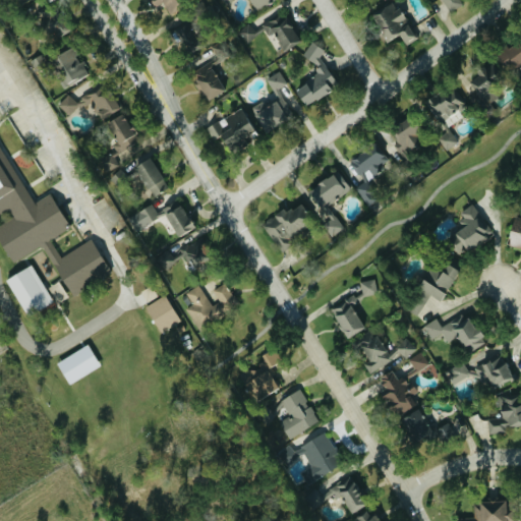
[(151,0),(154,7),(162,4),(168,16),(184,8),(180,0),(151,0)]
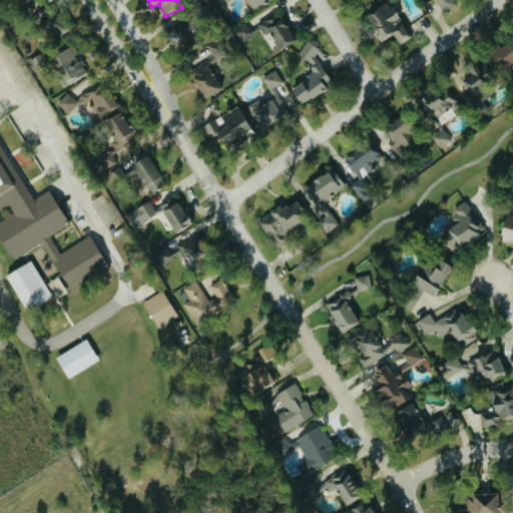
[(245,0),(251,8),(264,0),(245,0)]
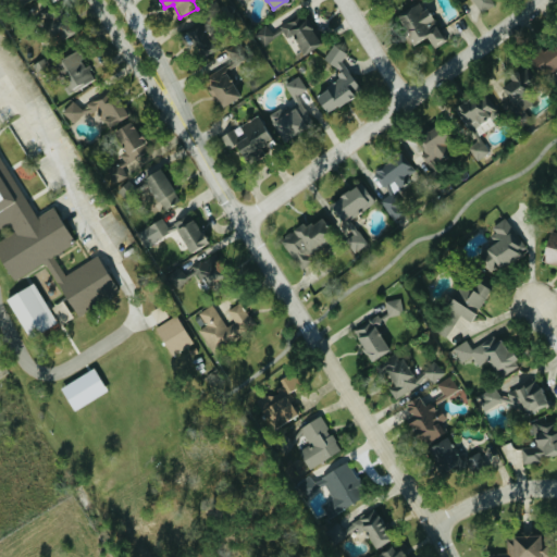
[(475,0),(481,12),(495,5),(492,0),(475,0)]
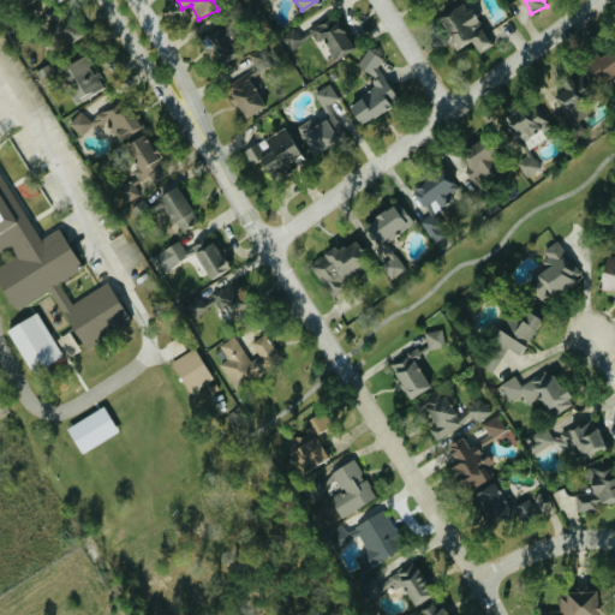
[(491,47),(469,1),(439,17),(455,51),(473,41),(479,53),(491,47)]
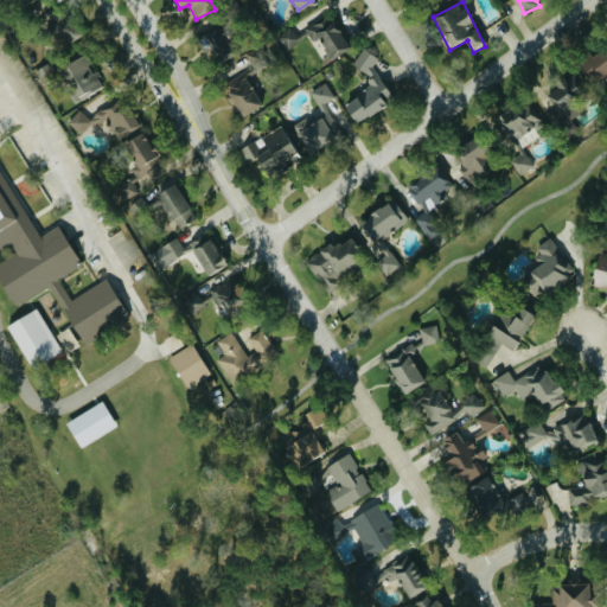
[(280,34),(287,49),(310,37),(312,40),(319,37),(330,59),(350,49),(333,16),(295,36),(292,29),(280,34)]
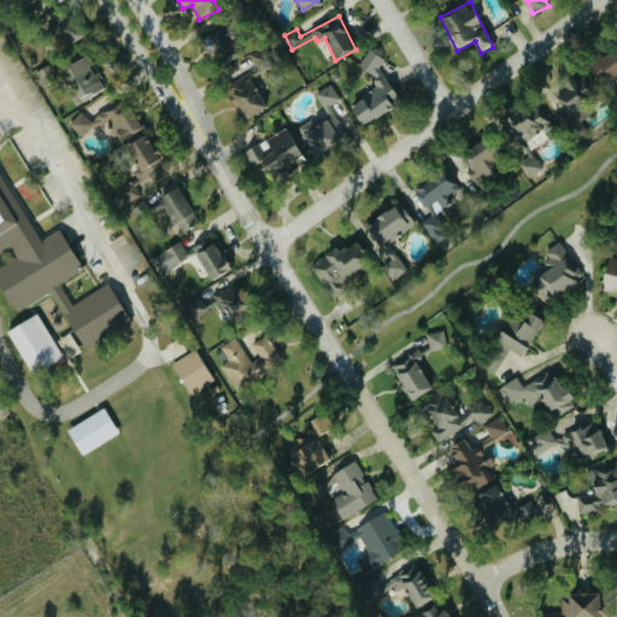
[(201,39),(217,65),(238,52),(221,27),(201,39)]
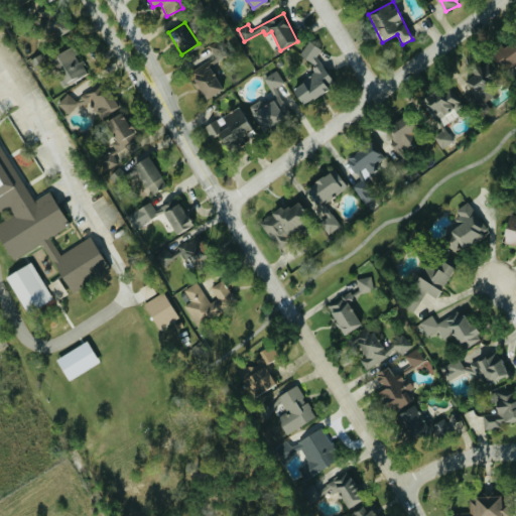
[(303,107),(336,83),(315,55),(321,51),(314,40),(300,50),(316,72),(291,91),(303,107)]
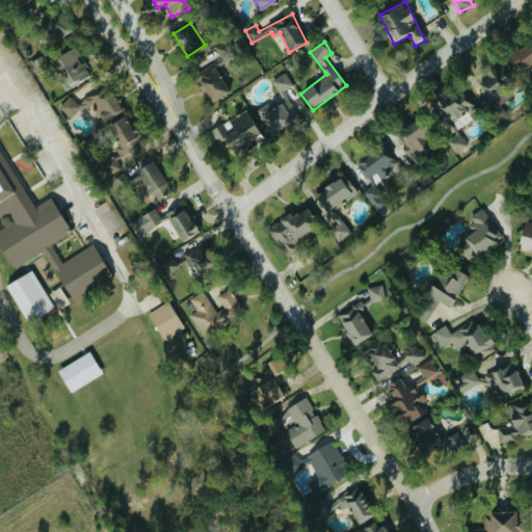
[(57,55),(67,85),(90,78),(85,62),(79,63),(75,50),(57,55)]
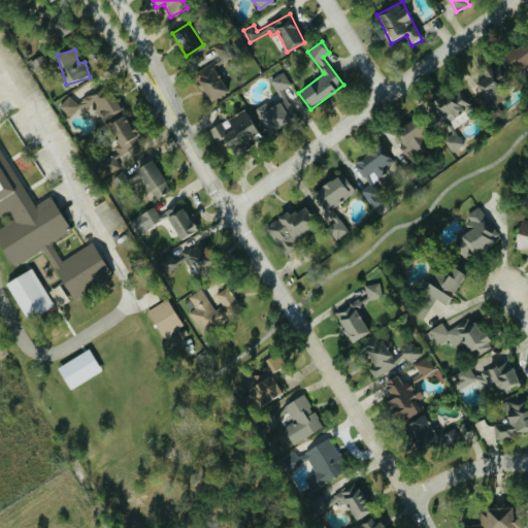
[(509,77),(497,62),(476,77),(473,74),(466,80),(481,99),(509,77)]
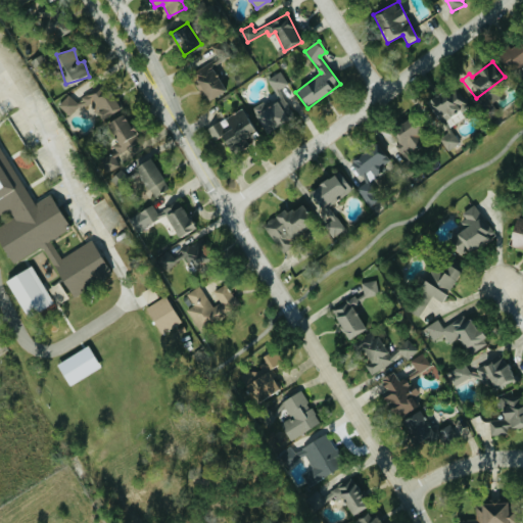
[(193,73),(207,101),(225,92),(210,63),(193,73)]
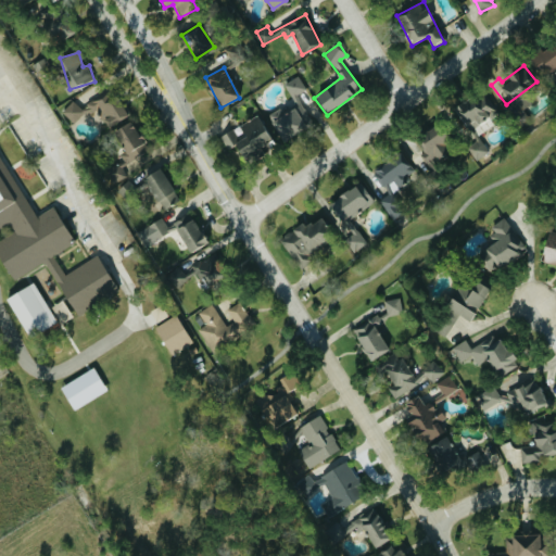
[(307,89),(300,75),(285,84),(298,105),(283,113),(281,108),(267,115),(281,141),(314,124),(298,95),(307,89)]
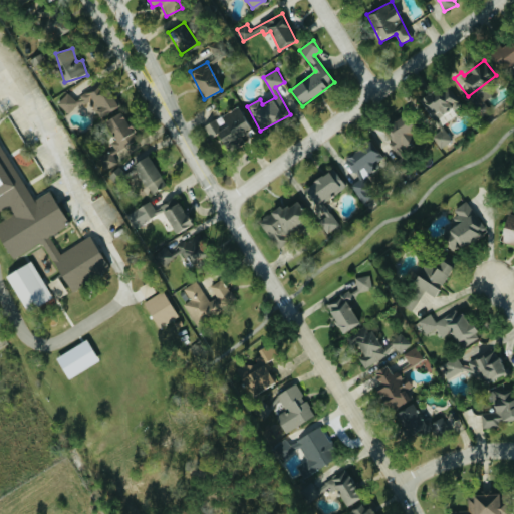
[(421,99),(434,120),(460,103),(448,83),(421,99)]
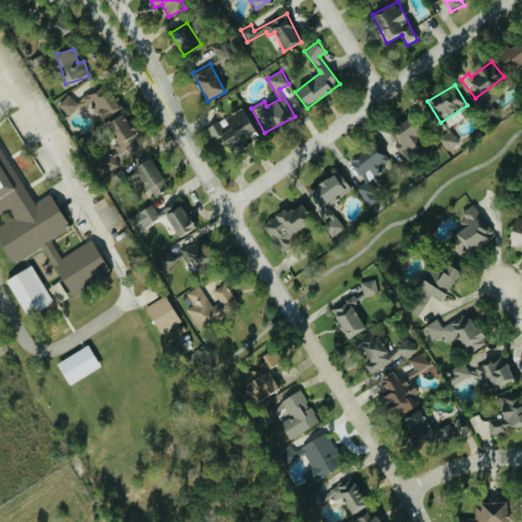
[(86,95),(95,120),(118,111),(109,87),(86,95)]
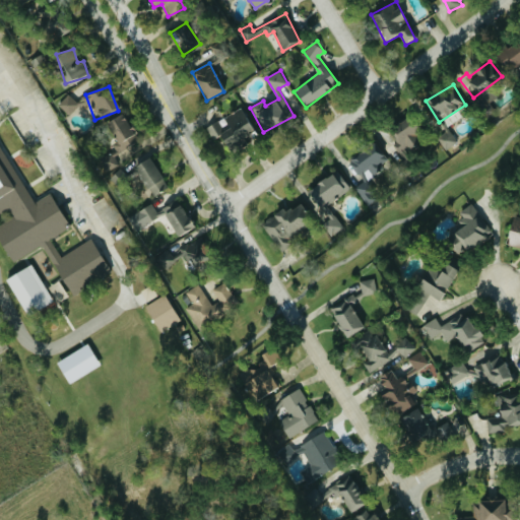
[(69,115),(79,106),(68,94),(58,104),(69,115)]
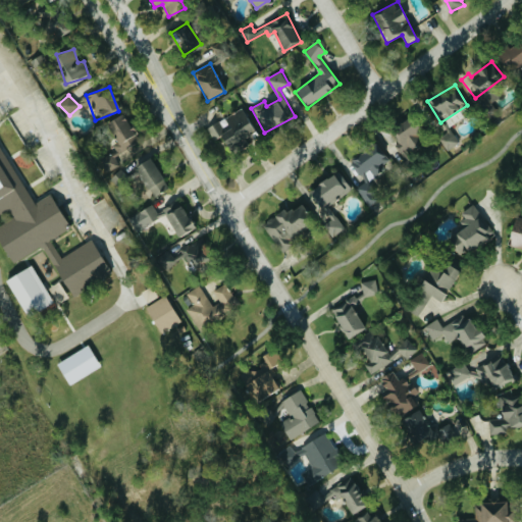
[(213,140),(220,136),(229,153),(248,144),(244,137),(255,132),(243,108),(221,119),(207,127),(213,140)]
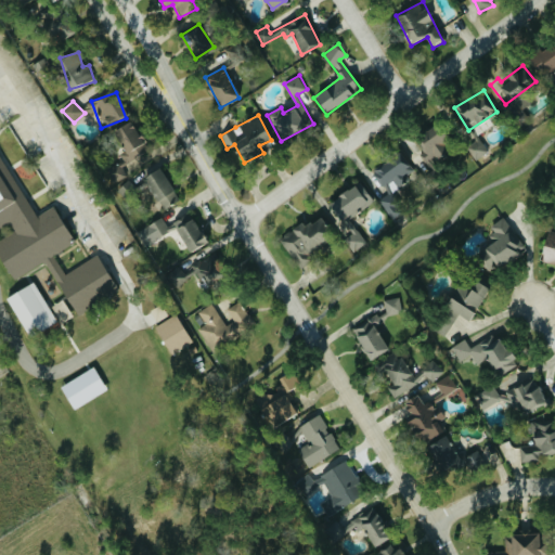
[(428,164),(451,153),(438,126),(416,136),(428,164)]
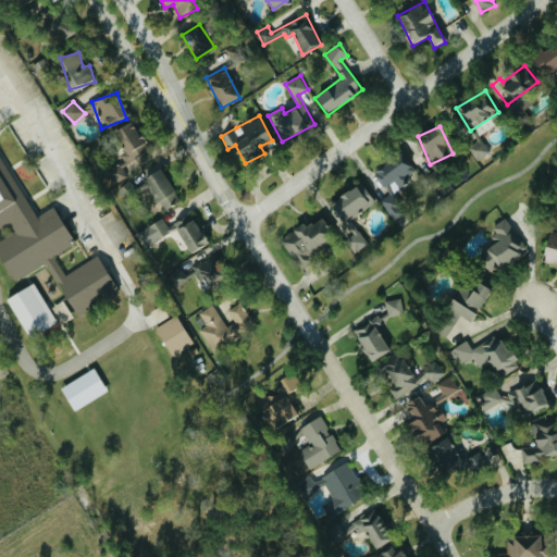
[(477,161),(490,152),(481,138),(468,147),(477,161)]
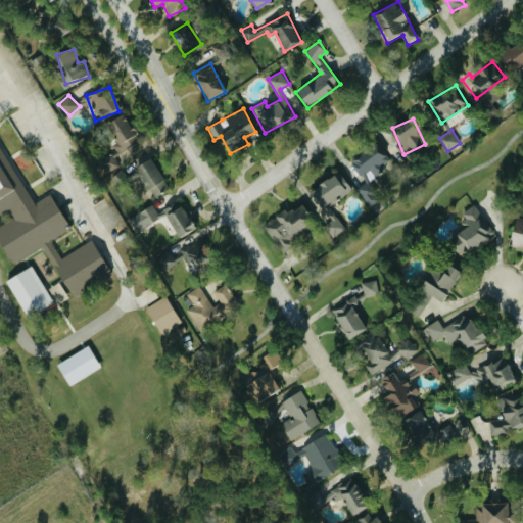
[(391,161),(378,142),(350,162),(364,181),(391,161)]
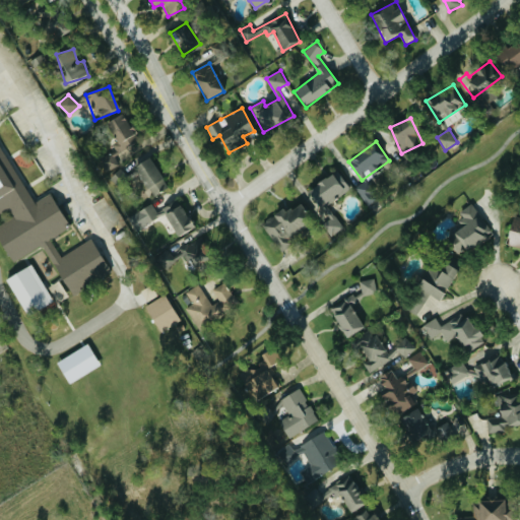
[(0,212),(9,208),(14,217),(0,224),(0,244),(10,263),(43,245),(70,295),(110,272),(91,240),(60,257),(50,238),(69,228),(50,193),(31,203),(0,146),(0,212)]
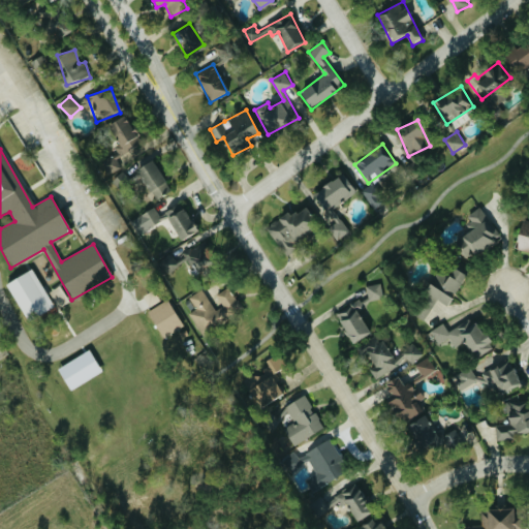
[(152,199),(168,193),(156,159),(139,165),(152,199)]
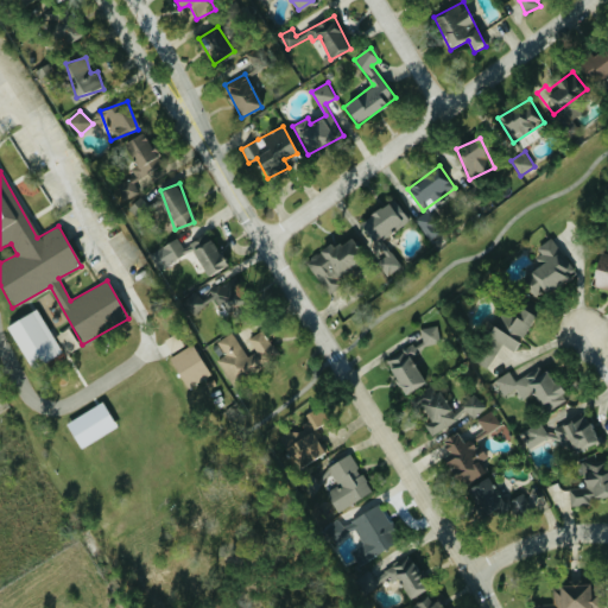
[(386,278),(401,267),(384,239),(410,221),(396,198),(353,227),(386,278)]
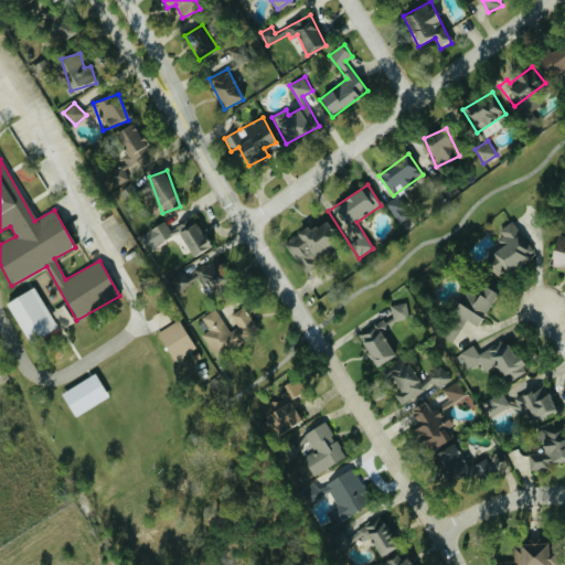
[(401,224),(414,215),(400,195),(387,205),(401,224)]
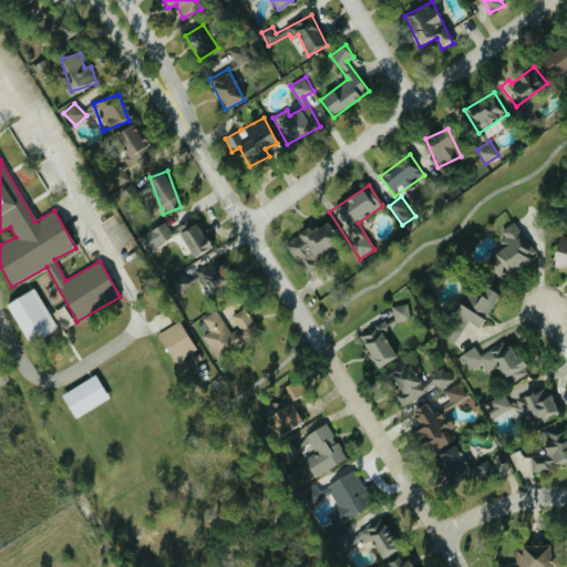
[(342,241),(325,217),(287,245),(305,269),(342,241)]
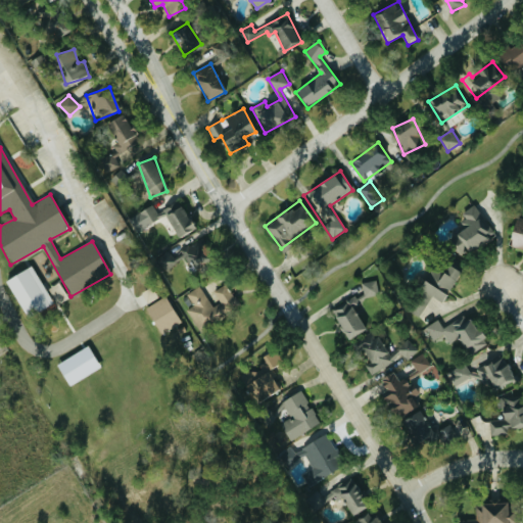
[(177,238),(196,228),(184,204),(171,211),(168,207),(157,212),(153,204),(133,216),(140,229),(164,216),(177,238)]
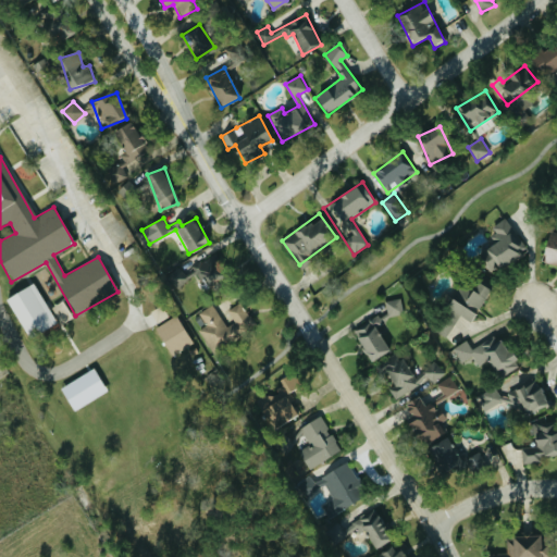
[(498,243),(478,255),(490,274),(527,251),(507,218),(490,227),(498,243)]
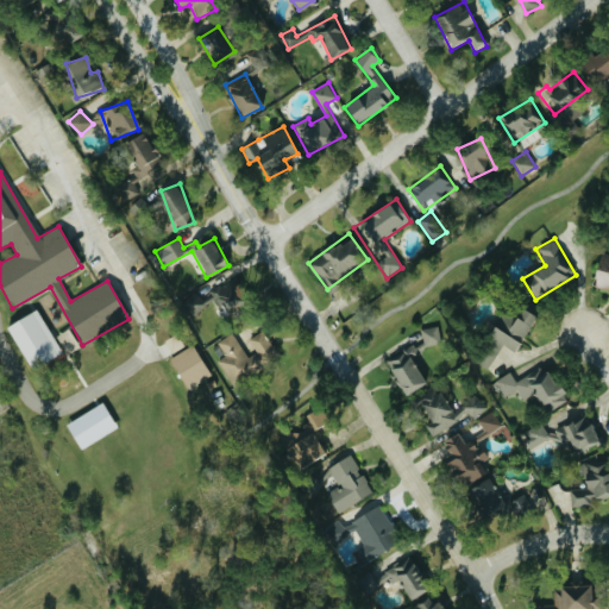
[(608,255),(604,253),(601,253),(595,274),(595,287),(608,287),(608,255)]
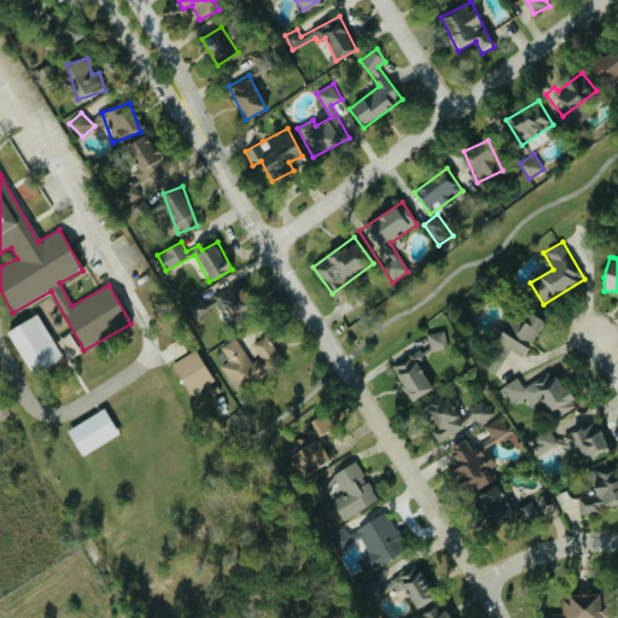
[(215,295),(231,321),(258,304),(242,278),(215,295)]
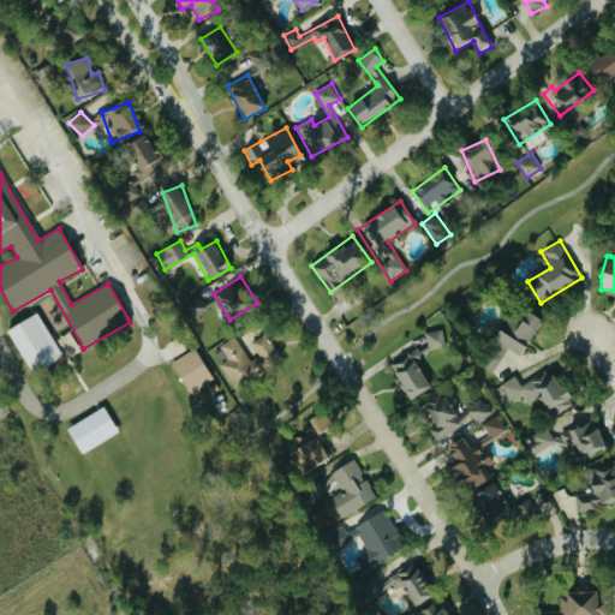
[(209,302),(196,293),(186,311),(198,320),(209,302)]
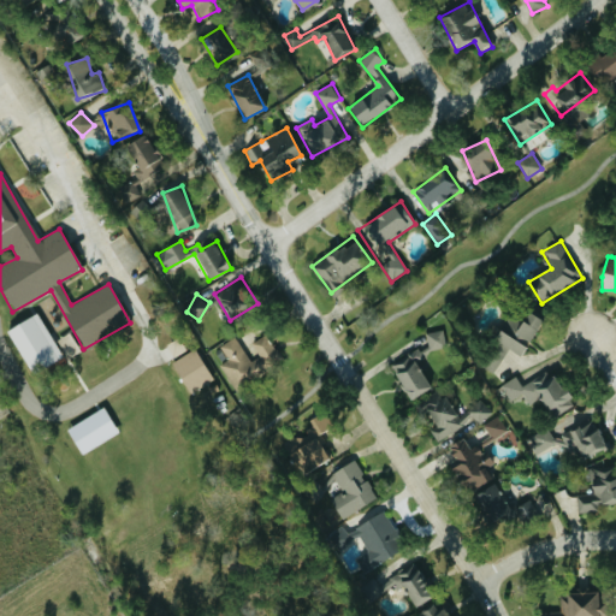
[(540,323),(511,306),(491,342),(495,344),(481,367),(493,374),(508,350),(520,357),(540,323)]
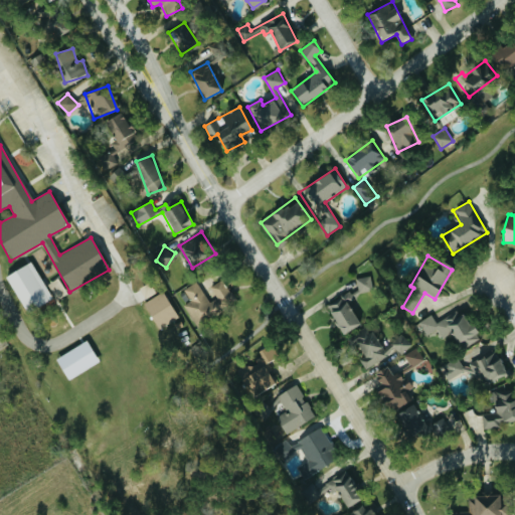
[(5,277),(26,314),(52,299),(31,262),(5,277)]
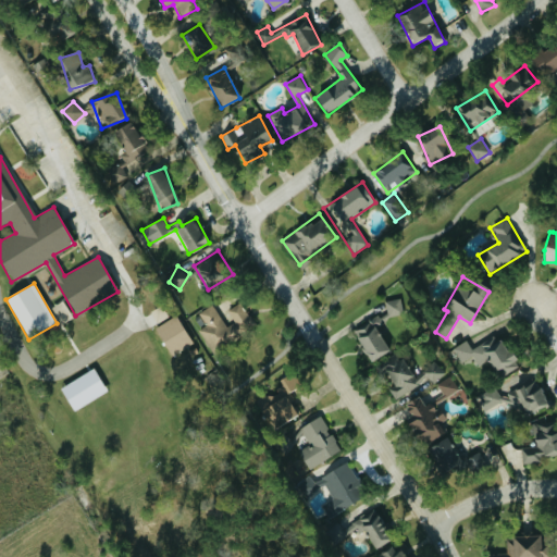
[(385,302),(391,317),(405,312),(400,298),(385,302)]
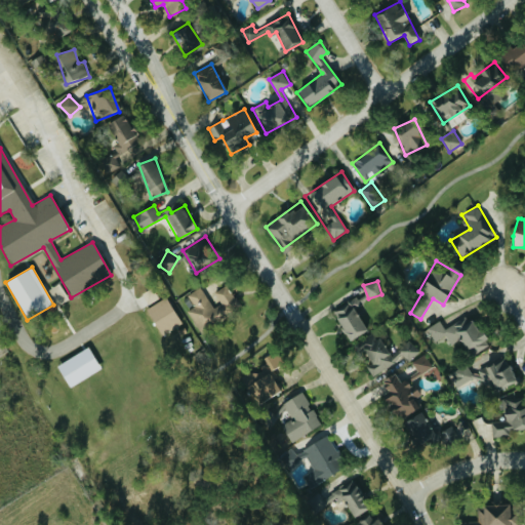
[(59,285),(50,288),(56,306),(66,301),(59,285)]
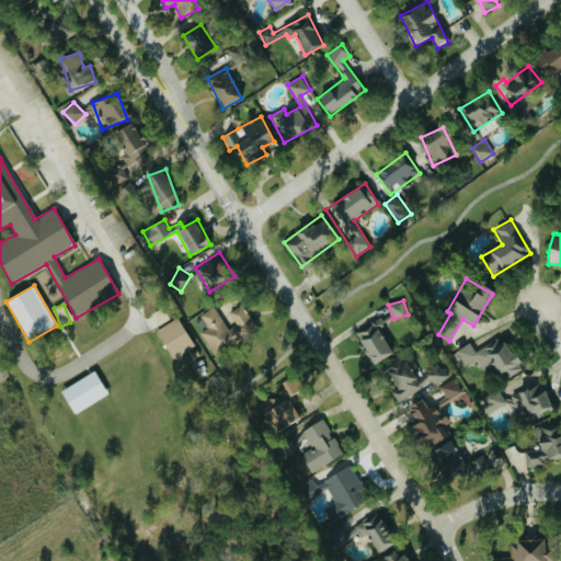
[(215,307),(201,316),(208,328),(201,332),(213,353),(255,329),(242,306),(230,312),(237,324),(228,330),(215,307)]
